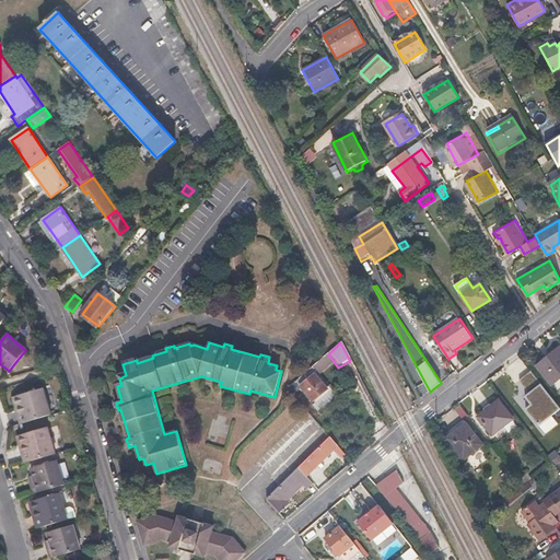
[(537,366),(551,385),(559,378),(559,349),(537,366)]
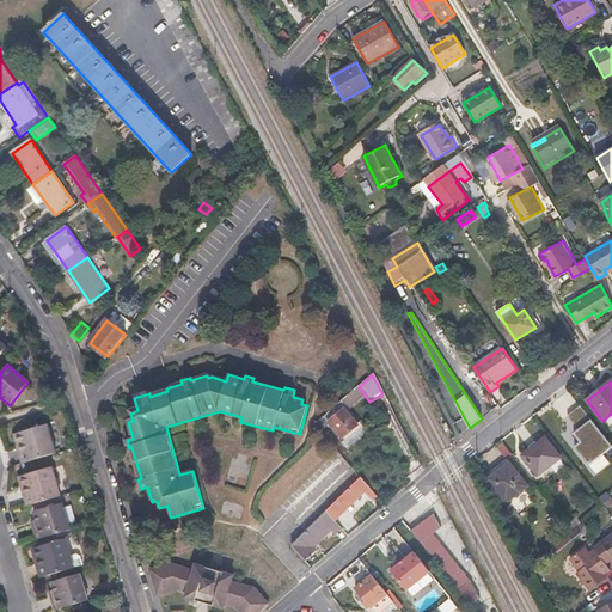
[(343,409),(344,410),(363,393),(359,387),(324,417),(328,421),(343,409)]
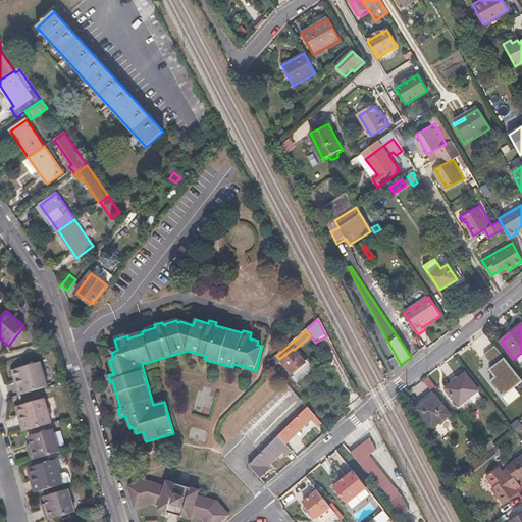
[(481,356),(491,370),(506,359),(494,347),(481,356)]
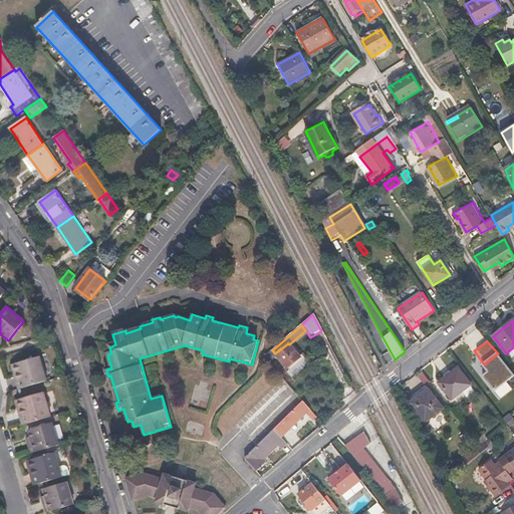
[(288,343),(275,353),(287,368),(300,357),(289,344),(288,343)]
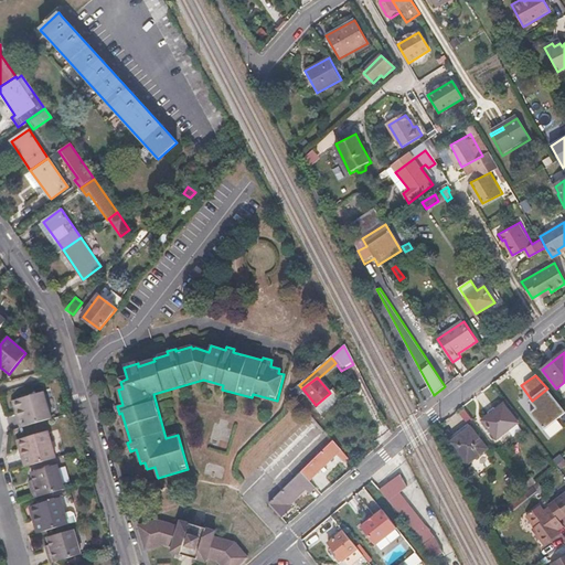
[(564,414),(564,413),(547,388),(532,401),(536,408),(532,413),(544,428),(564,414)]
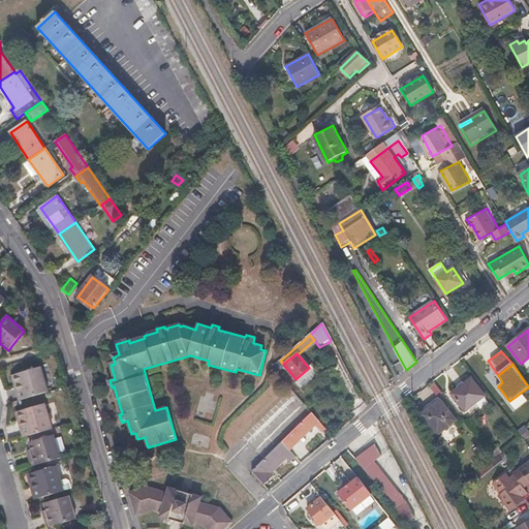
[(20,401),(48,393),(40,368),(16,375),(20,387),(16,389),(20,401)]
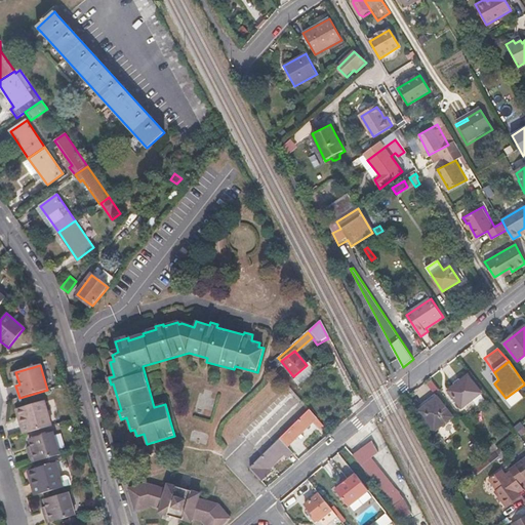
[(468,375),(448,391),(461,408),(482,393),(468,375)]
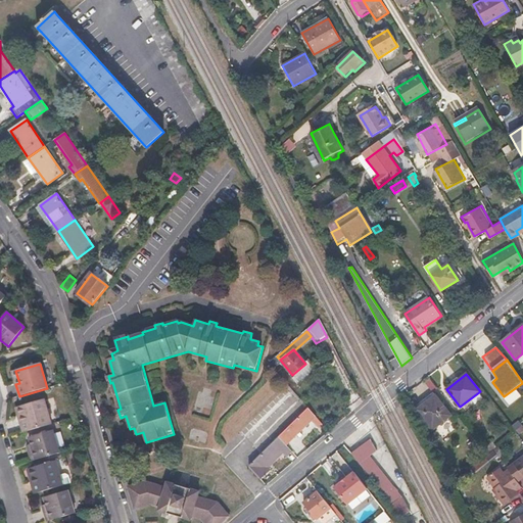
[(436,395),(417,410),(432,429),(452,415),(436,395)]
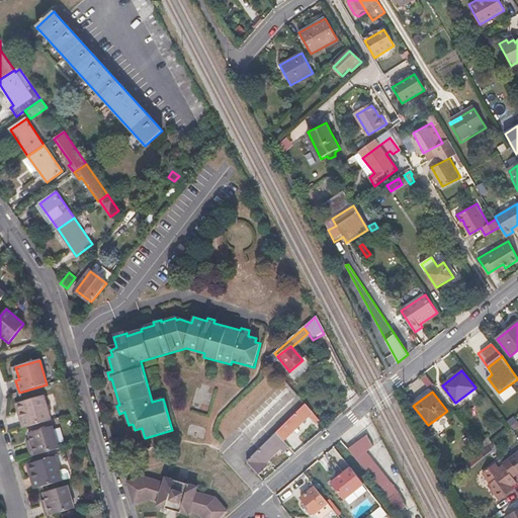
[(23,428),(51,420),(44,396),(19,403),(22,415),(19,416),(23,428)]
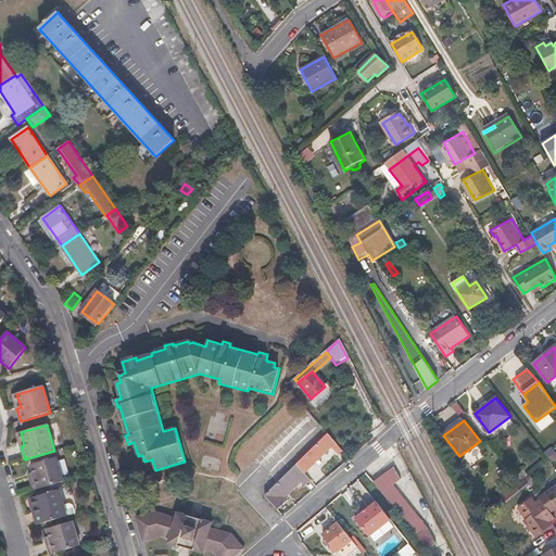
[(295,465),(304,474),(335,443),(326,434),(295,465)]
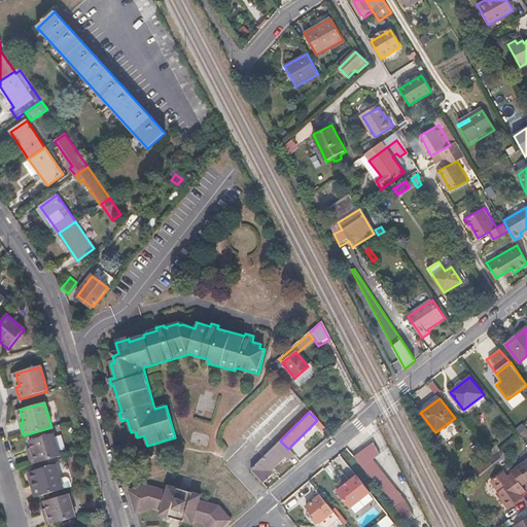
[(526,428),(525,427),(523,424),(517,429),(521,433),(526,428)]
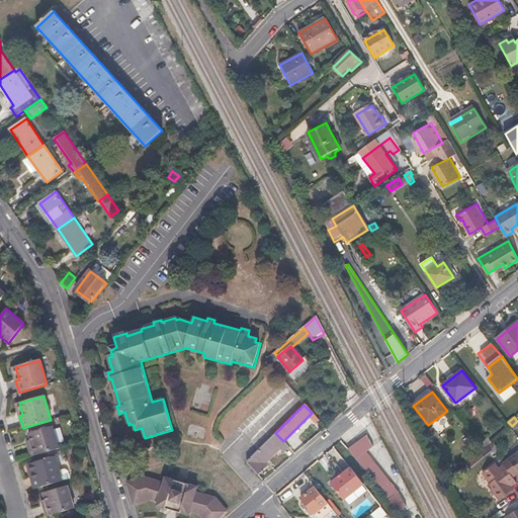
[(30,457),(59,449),(52,426),(28,433),(30,440),(31,443),(27,444),(30,457)]
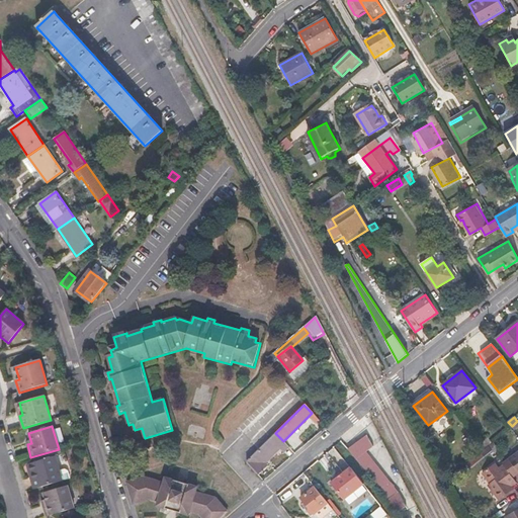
[(287,446),(283,441),(275,433),(258,449),(248,459),(245,461),(258,476),(264,470),(258,463),(276,445),(282,452),(287,446)]
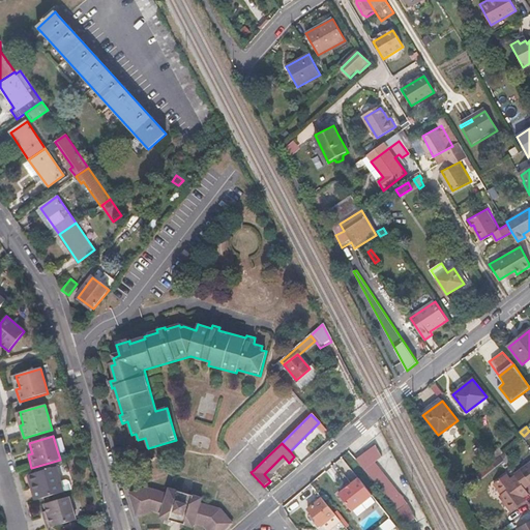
[(354,460),(407,523),(415,518),(406,502),(373,462),(379,455),(373,444),(354,460)]
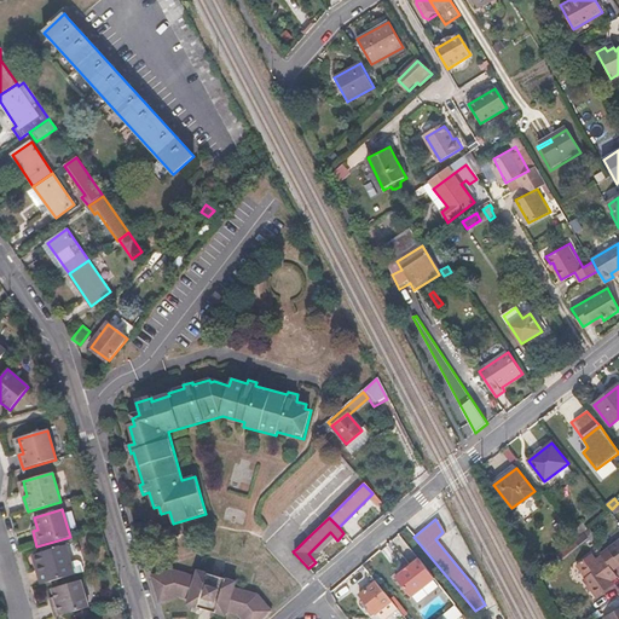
[(584,532),(589,528),(584,522),(574,530),(579,537),(584,532)]
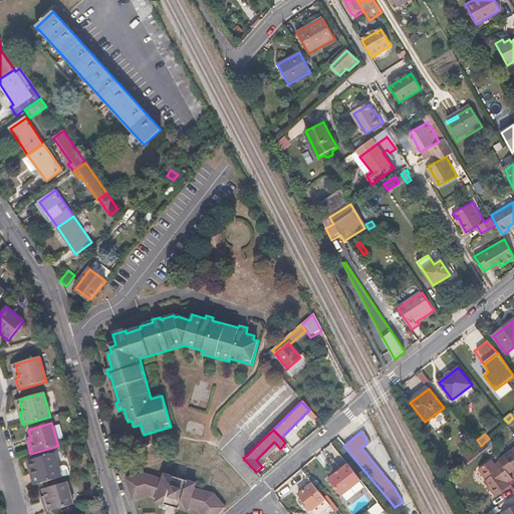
[(513,451),(500,461),(509,474),(513,470),(513,451)]
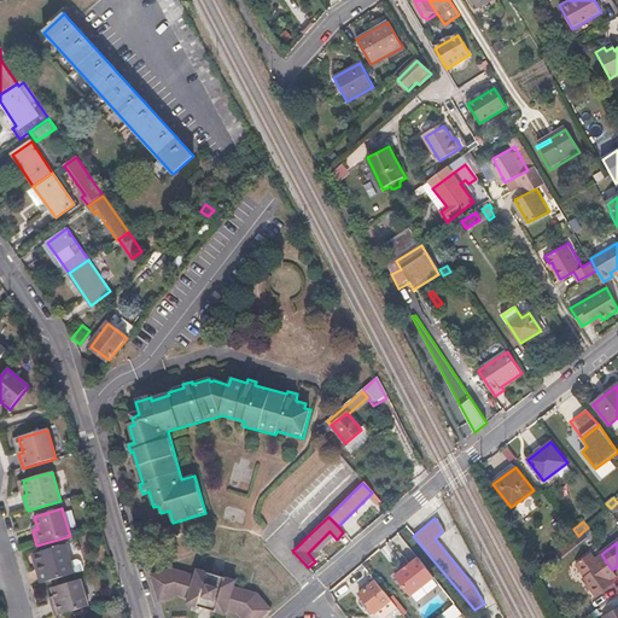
[(41,583),(82,571),(80,564),(76,561),(70,564),(65,546),(36,554),(41,567),(36,569),(41,583)]
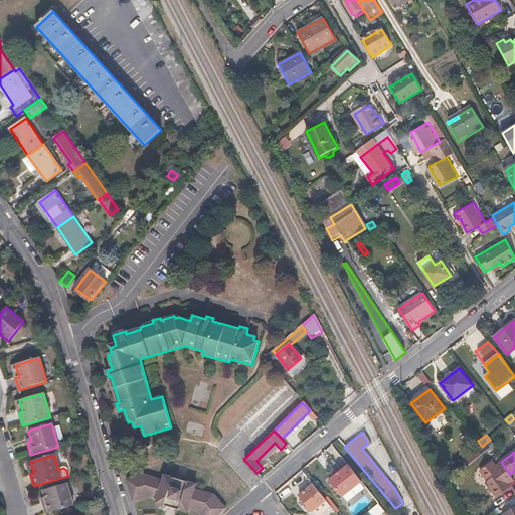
[(512,477),(510,475),(501,462),(499,460),(495,464),(491,459),(479,468),(487,479),(485,481),(495,494),(509,483),(507,481),(512,477)]
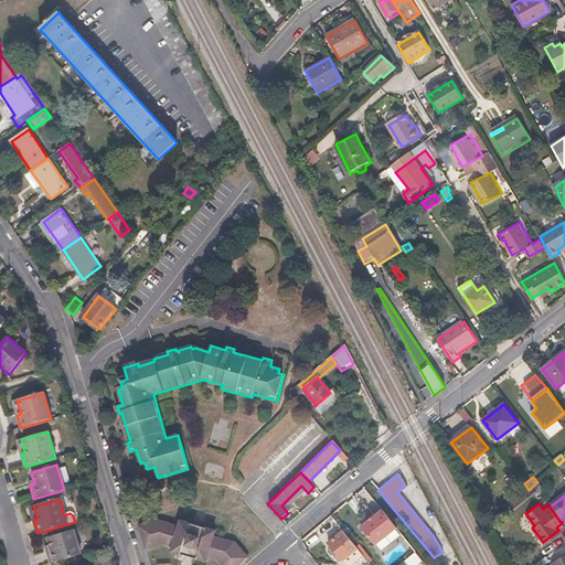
[(380,507),(371,513),(365,516),(358,523),(371,542),(393,525),(380,507)]
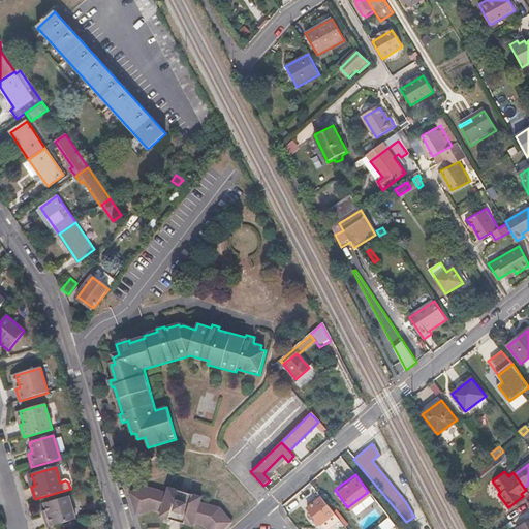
[(206,528),(223,528),(231,523),(221,509),(201,503),(203,499),(169,489),(167,494),(149,489),(129,494),(136,516),(154,511),(162,514),(161,518),(193,527),(194,523),(205,526),(206,528)]
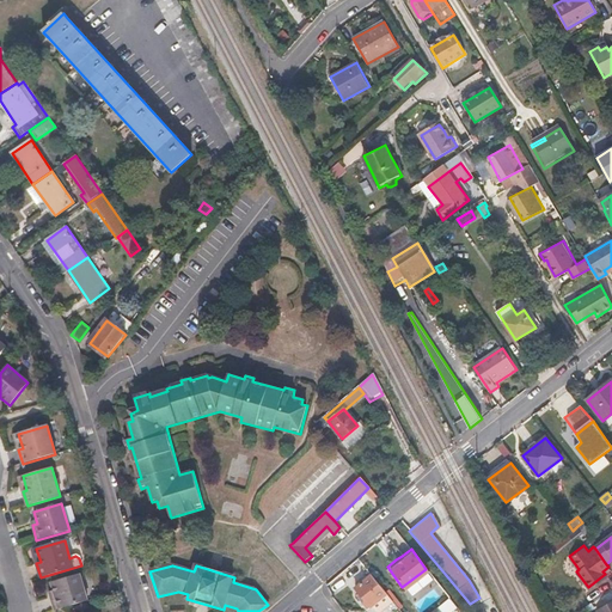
[(54,611),(86,601),(79,574),(51,582),(54,591),(54,594),(49,595),(54,611)]
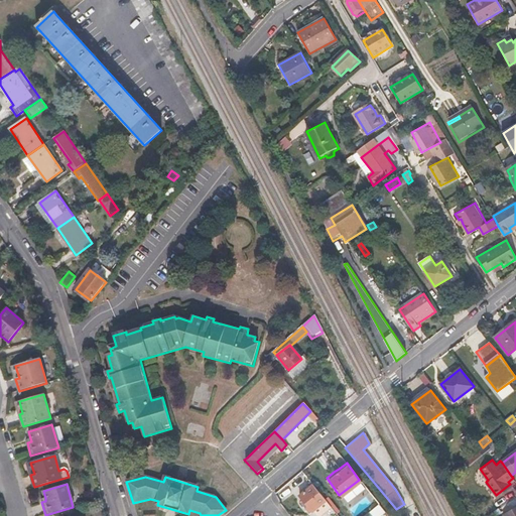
[(317,515),(321,515),(332,507),(312,484),(299,495),(303,501),(301,503),(310,514),(313,511),(317,515)]
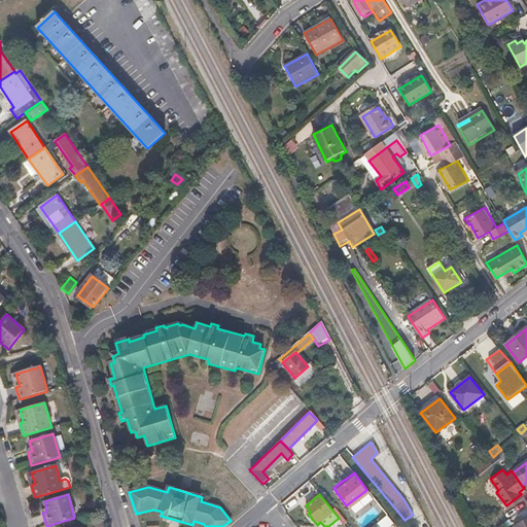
[(387,514),(376,523),(378,526),(390,526),(394,524),(387,514)]
